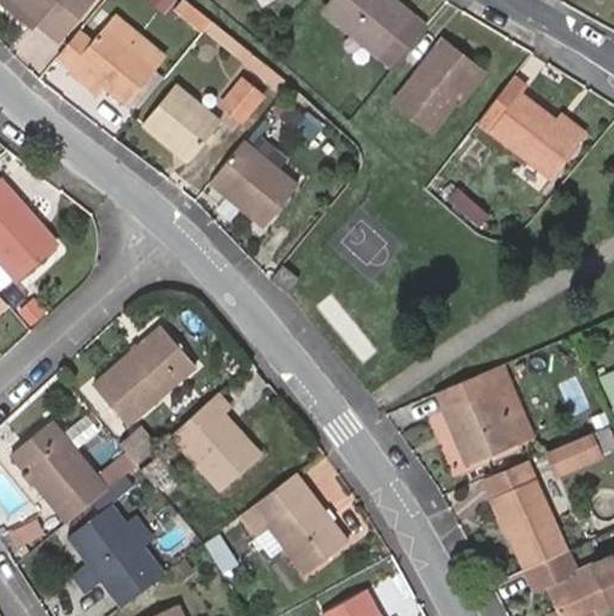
[(0,0),(33,29),(35,25),(41,18),(17,0),(0,0)]
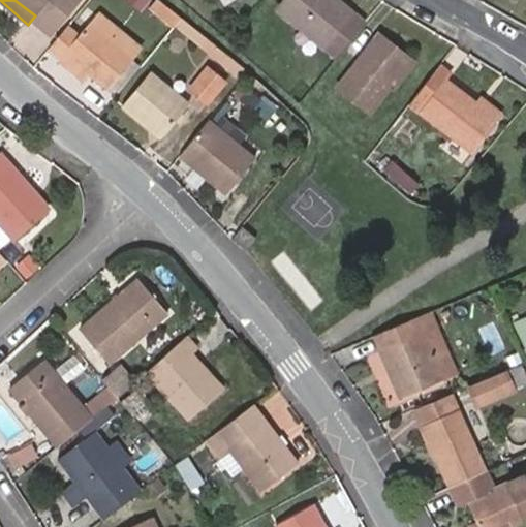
[(14,0),(35,16),(30,22),(48,38),(78,2),(75,0),(14,0)]
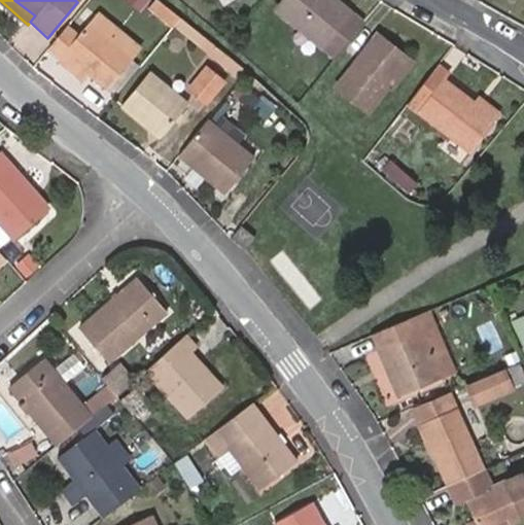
[(182,19),(160,0),(156,0),(149,9),(173,30),(182,19)]
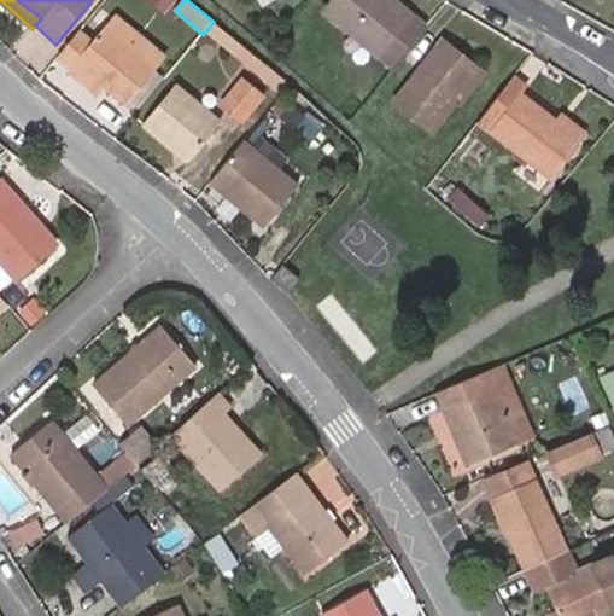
[(396,65),(430,25),(401,0),(334,0),(329,7),(396,65)]
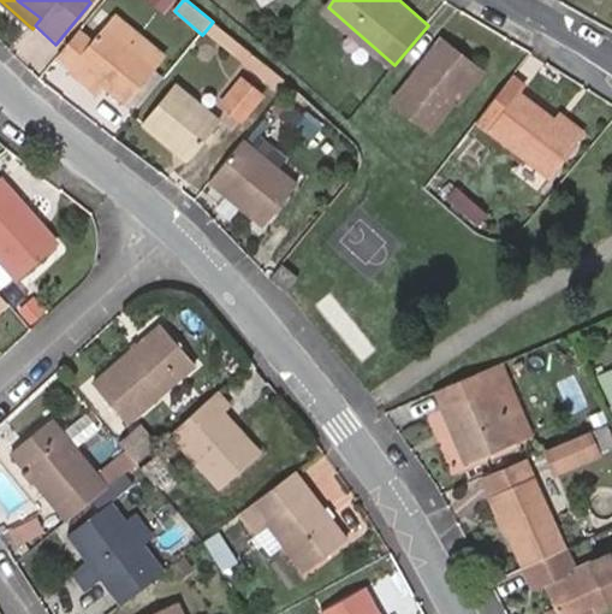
[(82,31),(59,58),(72,69),(78,63),(105,86),(128,105),(156,70),(107,29),(94,42),(82,31)]
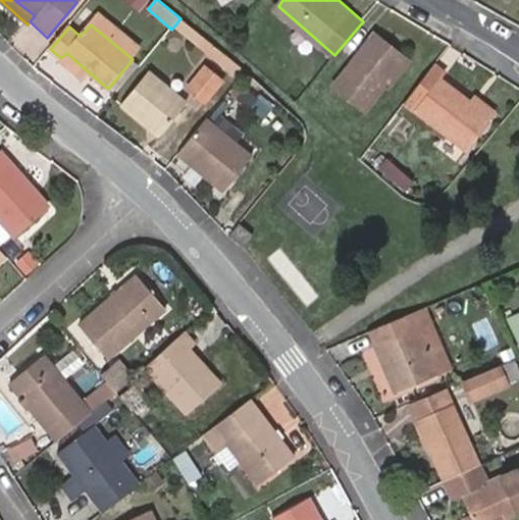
[(378,34),(336,85),(366,110),(408,59),(378,34)]
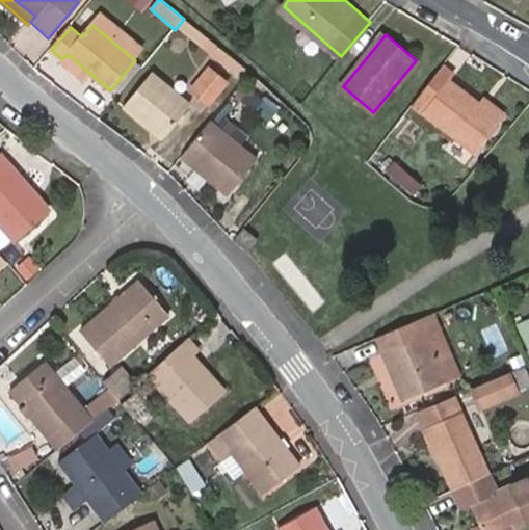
[(68,54),(62,59),(60,62),(83,82),(90,74),(68,54)]
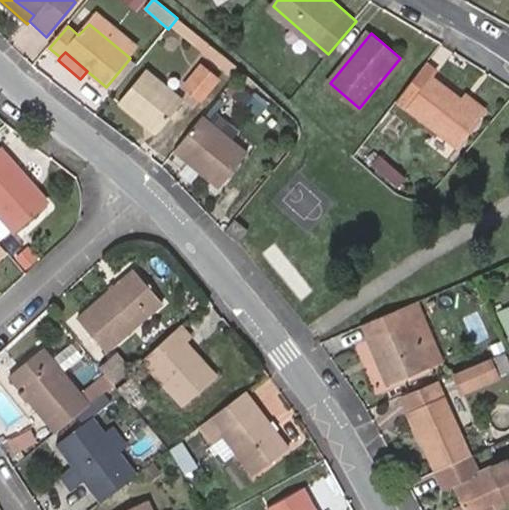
[(202,65),(184,87),(202,102),(220,81),(202,65)]
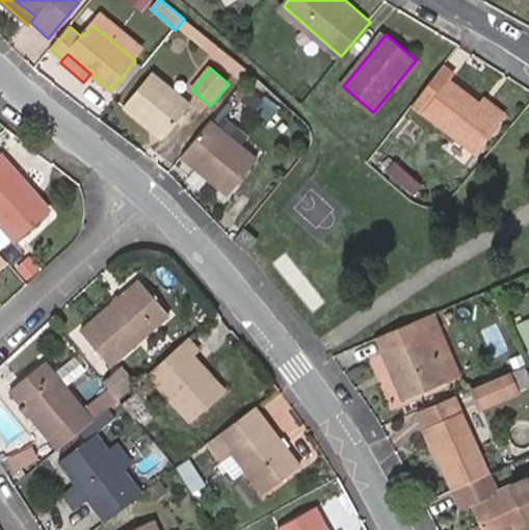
[(453,80),(442,70),(427,87),(440,97),(449,85),(453,80)]
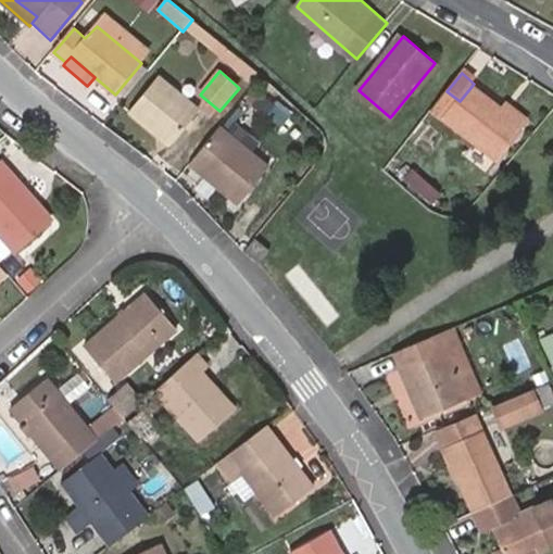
[(161,77),(130,114),(168,146),(199,109),(161,77)]
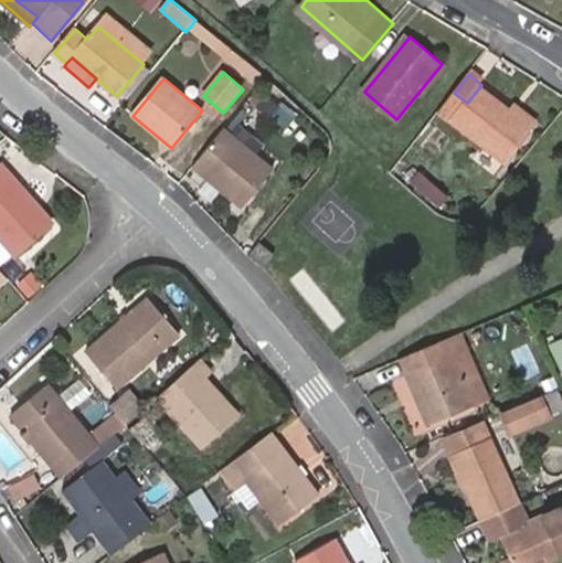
[(467,103),(454,93),(437,115),(504,168),(530,134),(508,115),(477,91),(467,103)]
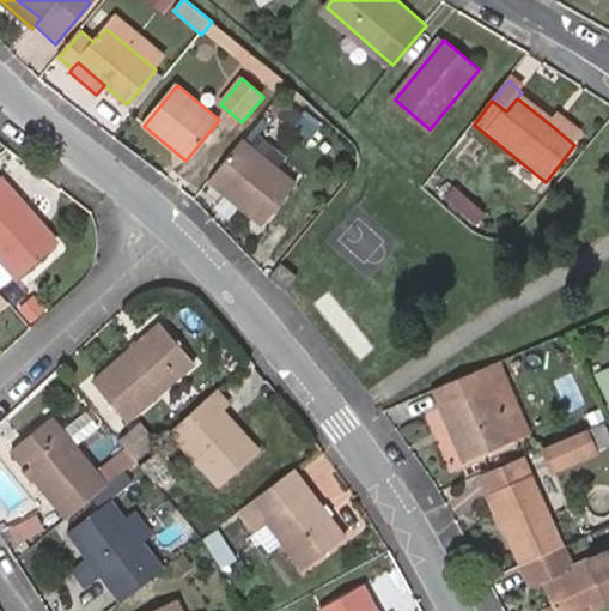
[(550,125),(574,145),(580,138),(555,118),(550,125)]
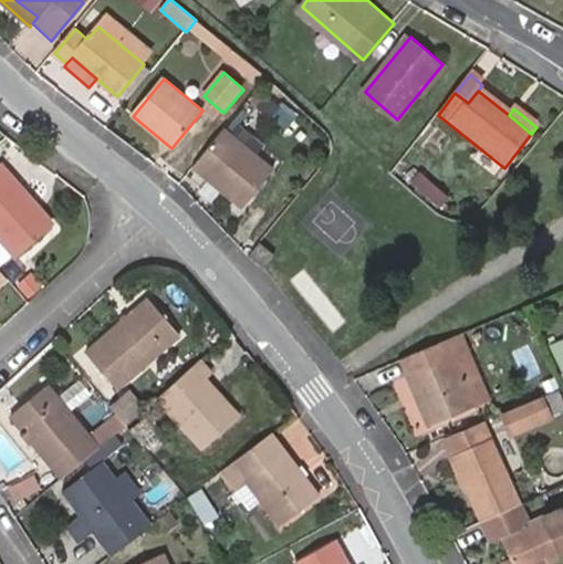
[(227,131),(197,168),(246,208),(277,171),(227,131)]
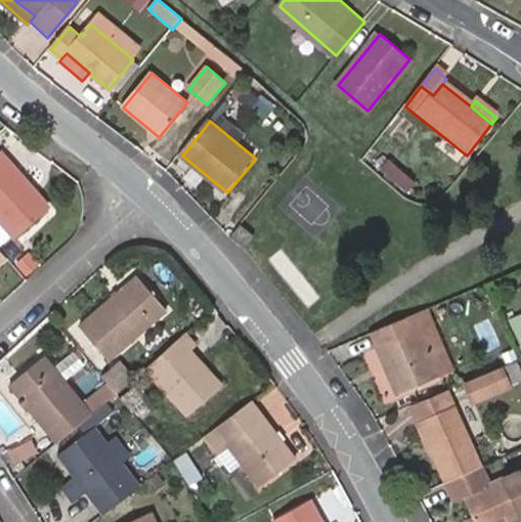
[(50,207),(3,157),(0,160),(0,217),(17,235),(50,207)]
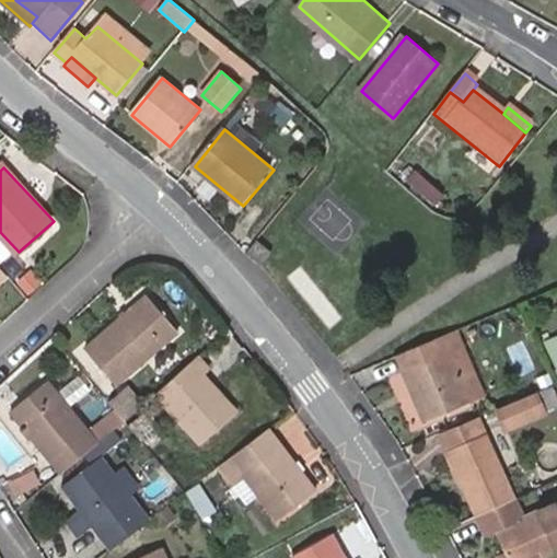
[(0,259),(6,267),(18,256),(0,236),(0,259)]
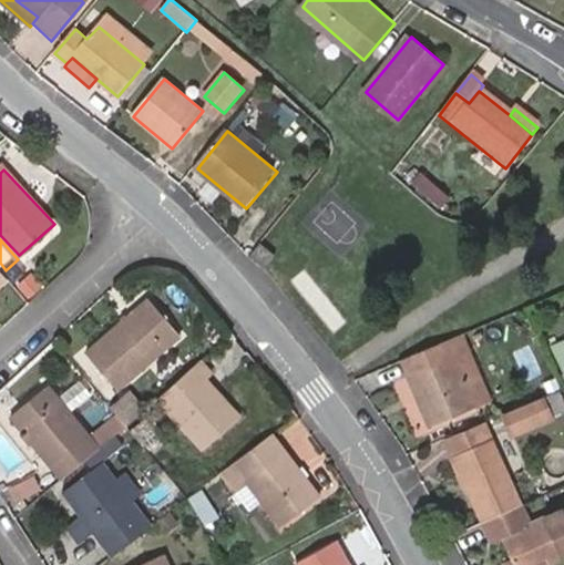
[(0,288),(10,279),(0,267),(0,288)]
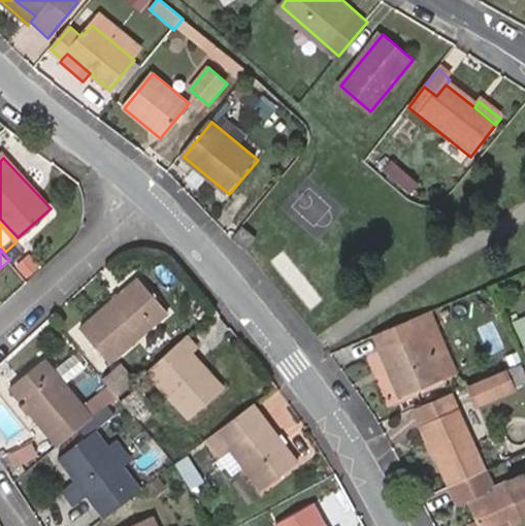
[(142,276),(83,326),(111,360),(171,311),(142,276)]
